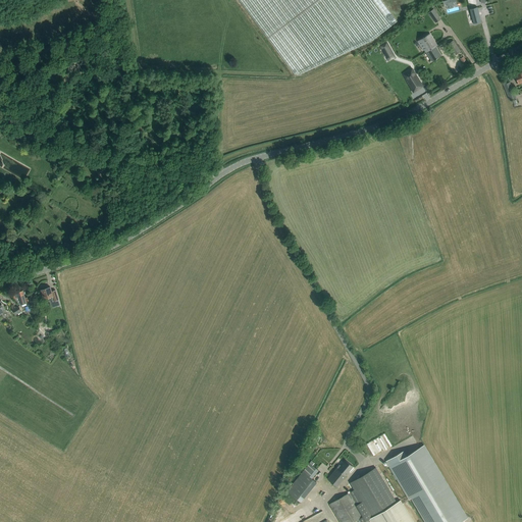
[(239,0),(295,74),(299,74),(372,41),(398,21),(381,0),(239,0)]
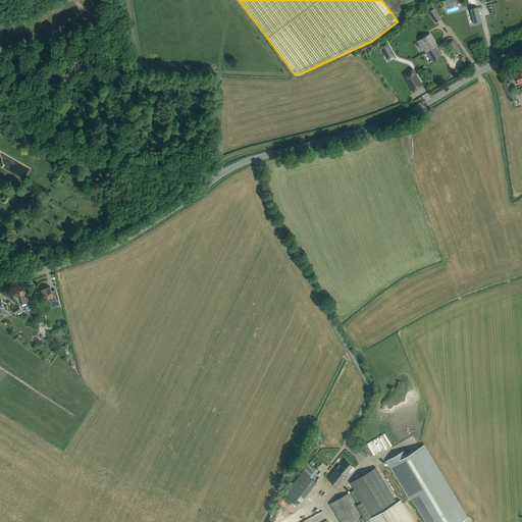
[(477,7),(469,9),(473,22),(481,20),(477,7)]
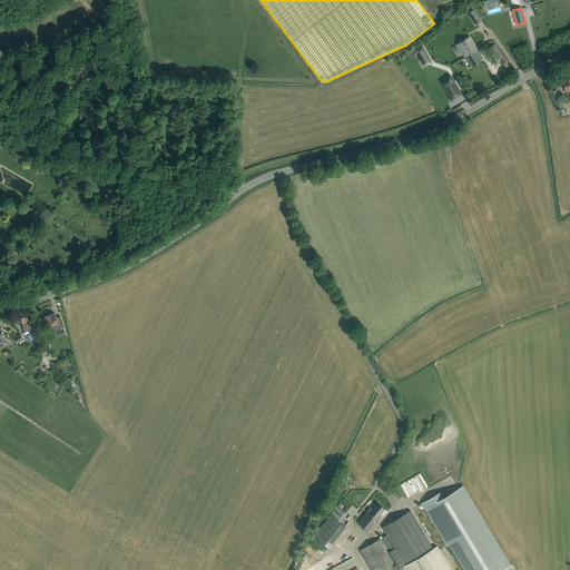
[(473,9),(468,13),(473,22),(480,18),(473,9)]
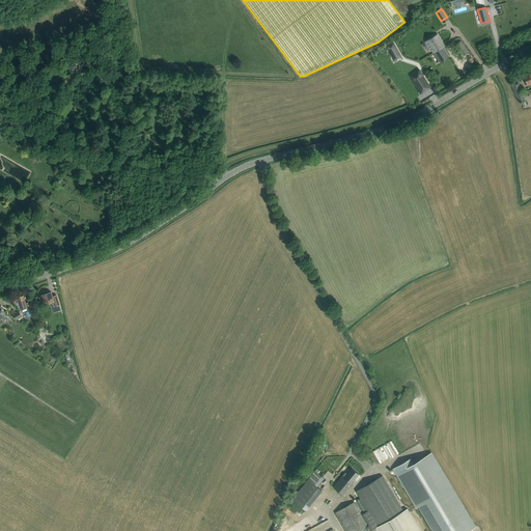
[(424,42),(430,51),(431,50),(440,62),(449,56),(443,47),(444,47),(437,34),(424,42)]
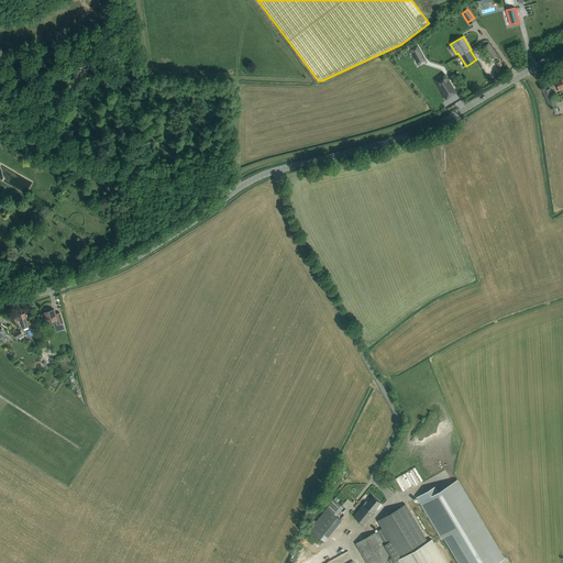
[(414,47),(409,50),(416,62),(419,61),(424,57),(417,45),(414,47)]
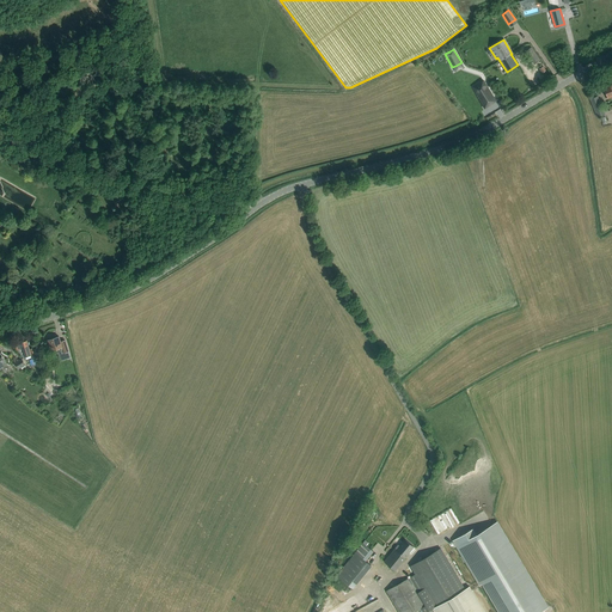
[(534,51),(528,55),(534,65),(540,60),(534,51)]
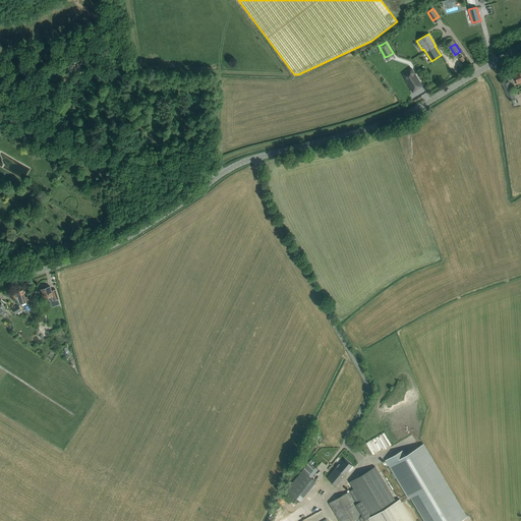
[(402,75),(412,93),(422,87),(412,69),(402,75)]
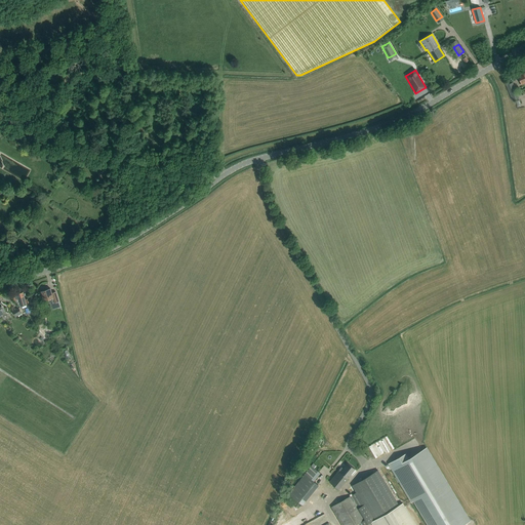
[(517,91),(513,82),(506,85),(510,94),(511,94),(513,101),(518,97),(515,92),(517,91)]
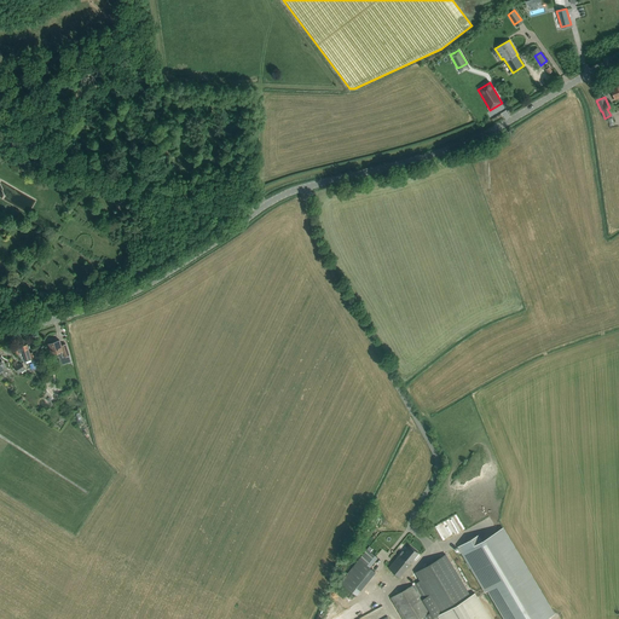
[(59,340),(48,343),(52,354),(53,354),(55,358),(64,354),(64,353),(68,352),(65,345),(62,346),(59,340)]
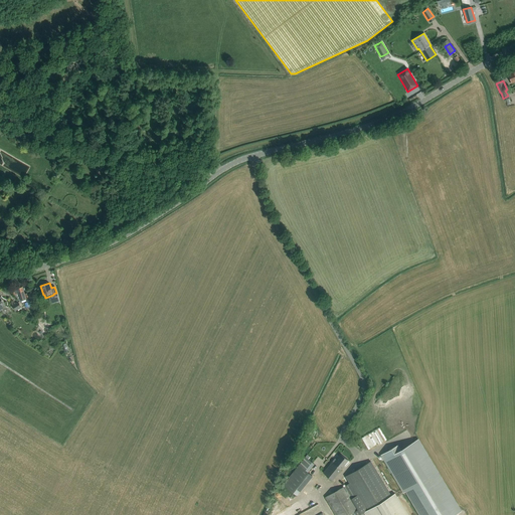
[(15,295),(21,303),(26,301),(28,308),(29,307),(29,308),(33,307),(28,292),(24,293),(22,287),(16,289),(13,290),(15,295)]
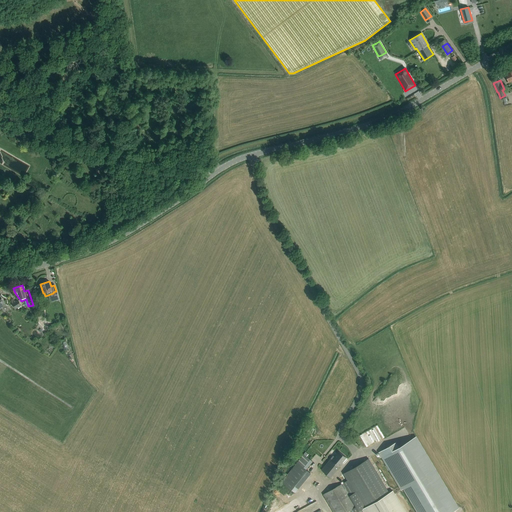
[(18,300),(12,304),(15,308),(21,305),(18,300)]
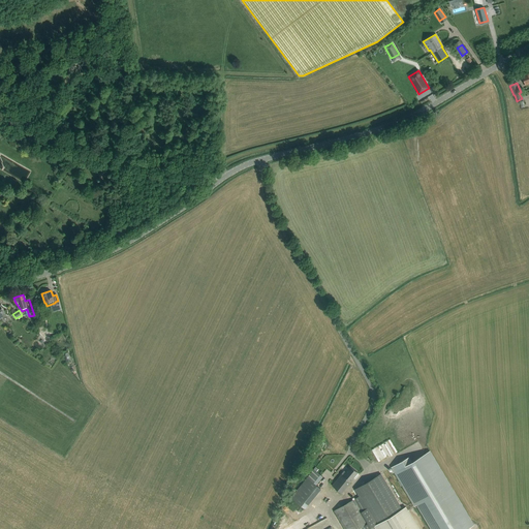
[(408,458),(391,467),(414,506),(417,504),(432,528),(466,528),(472,525),(429,452),(411,462),(408,458)]
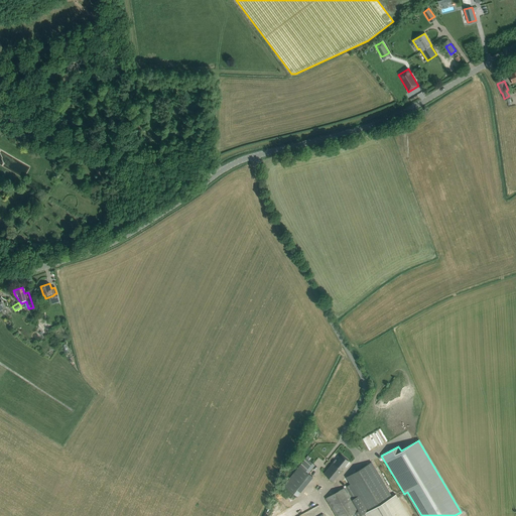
[(342,470),(349,461),(342,455),(337,460),(336,459),(324,474),(333,481),(342,471),(342,470)]
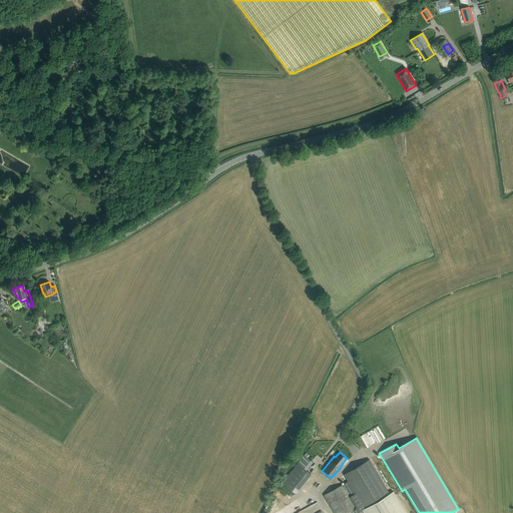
[(305,455),(298,463),(283,483),(296,493),(312,474),(307,470),(314,462),(305,455)]
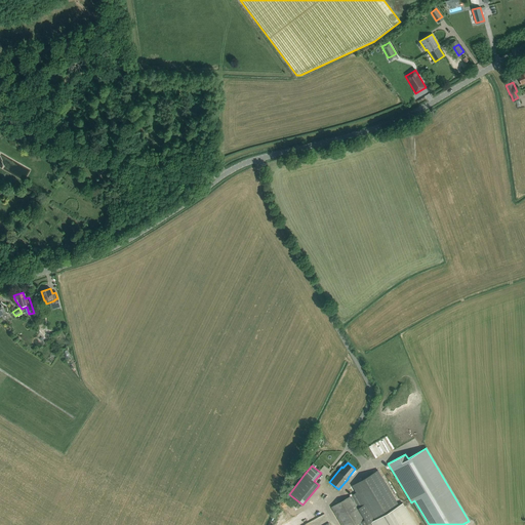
[(375,520),(399,506),(377,470),(352,485),(356,492),(331,508),(341,524),(355,524),(366,519),(359,508),(365,503),(375,520)]
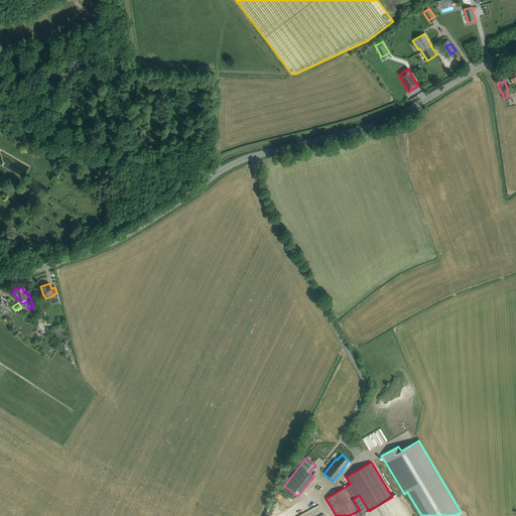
[(284,515),(305,515),(305,514),(316,509),(313,502),(301,507),(304,514),(301,515),(299,510),(284,515)]
